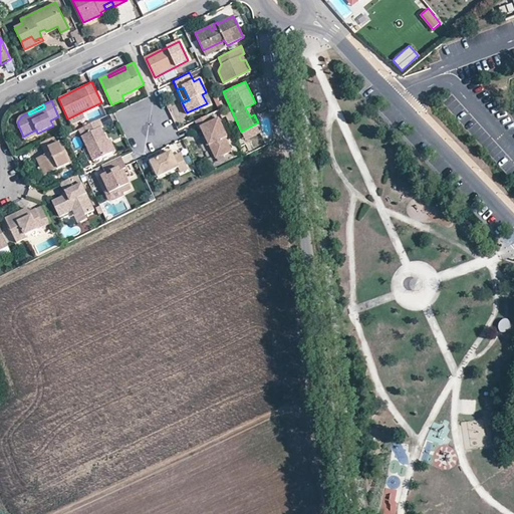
[(245,107),(250,116),(254,114),(250,105),(245,107)]
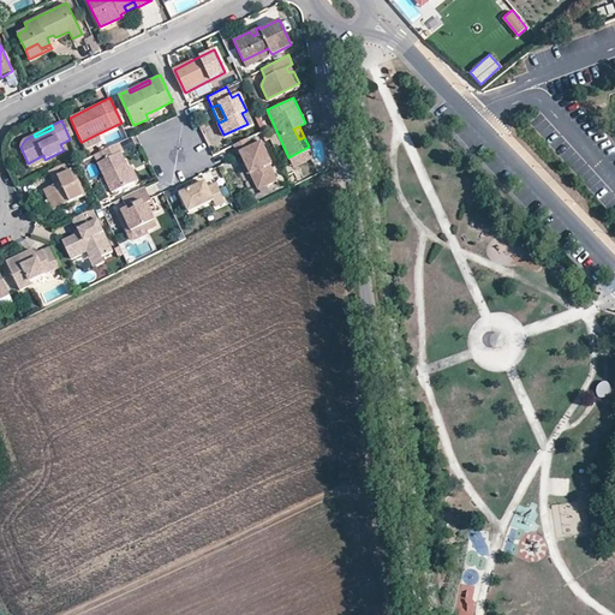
[(82,142),(85,148),(102,141),(99,133),(82,142)]
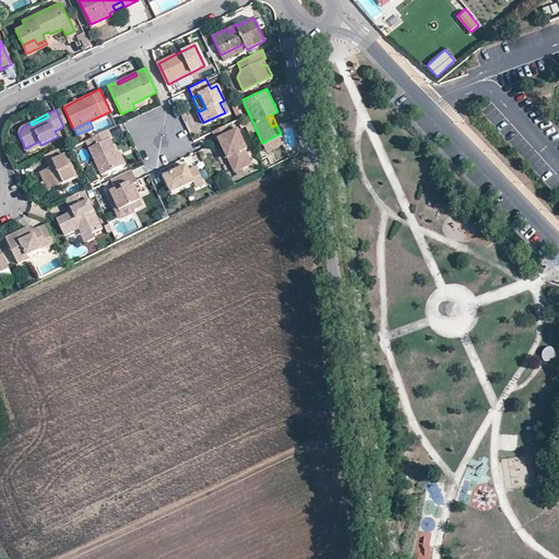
[(226,155),(235,170),(251,163),(246,150),(247,149),(237,129),(229,132),(225,125),(212,131),(215,139),(218,138),(224,150),(226,149),(228,154),(226,155)]
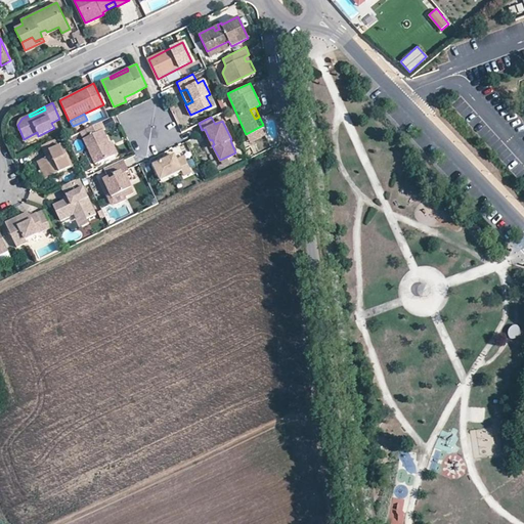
[(83,138),(94,163),(115,154),(110,142),(99,122),(85,128),(88,135),(83,138)]
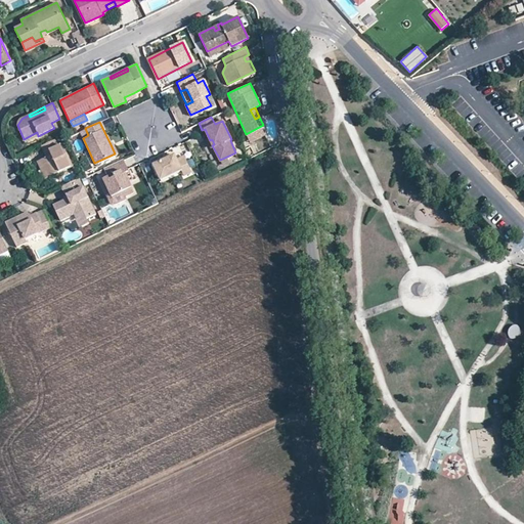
[(261,126),(246,134),(251,143),(266,136),(261,126)]
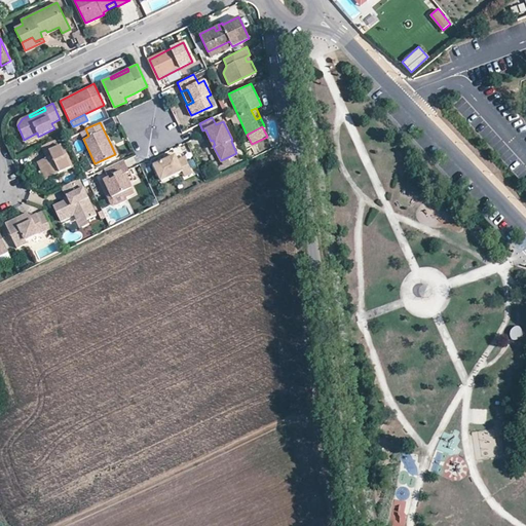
[(24,140),(26,143),(38,137),(37,133),(24,140)]
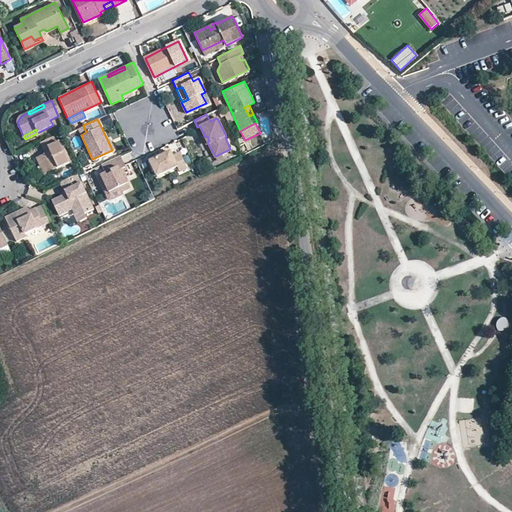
[(42,164),(46,173),(71,161),(61,140),(58,141),(55,135),(40,142),(43,148),(47,146),(50,150),(46,153),(36,157),(40,166),(42,164)]
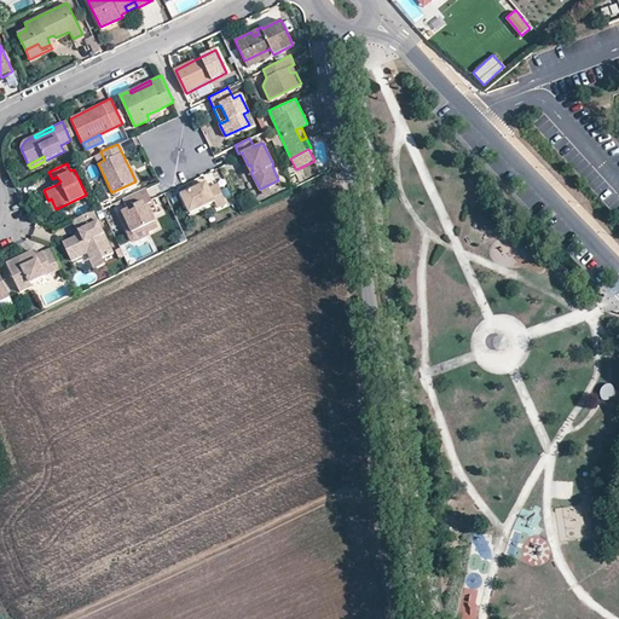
[(181,195),(186,204),(194,201),(197,209),(215,202),(218,207),(226,203),(219,187),(212,191),(209,187),(207,183),(181,195)]
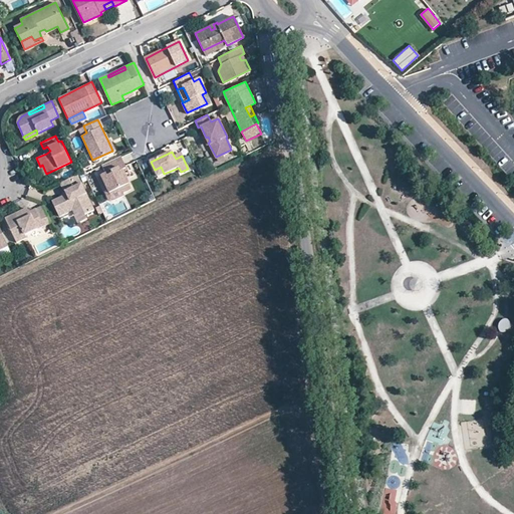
[(98,177),(105,191),(109,190),(110,193),(121,188),(123,192),(134,188),(130,180),(125,182),(124,178),(129,176),(123,167),(126,166),(121,155),(102,164),(106,173),(98,177)]
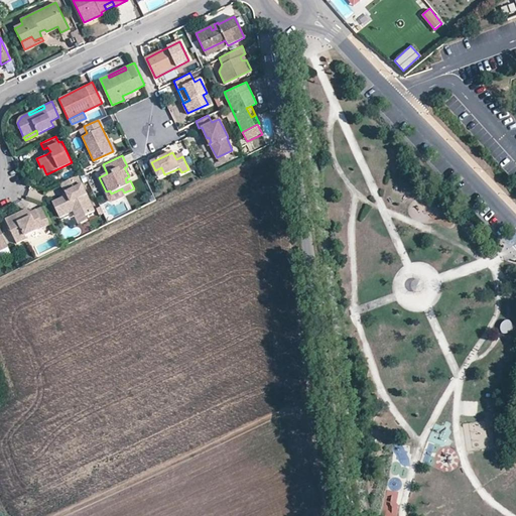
[(155,170),(158,177),(164,174),(161,167),(155,170)]
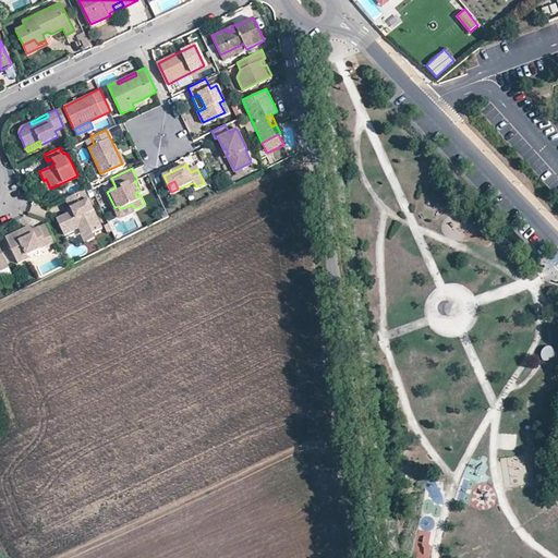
[(77,228),(84,242),(95,238),(92,232),(101,228),(84,190),(64,198),(69,208),(71,213),(69,214),(57,219),(64,234),(77,228)]
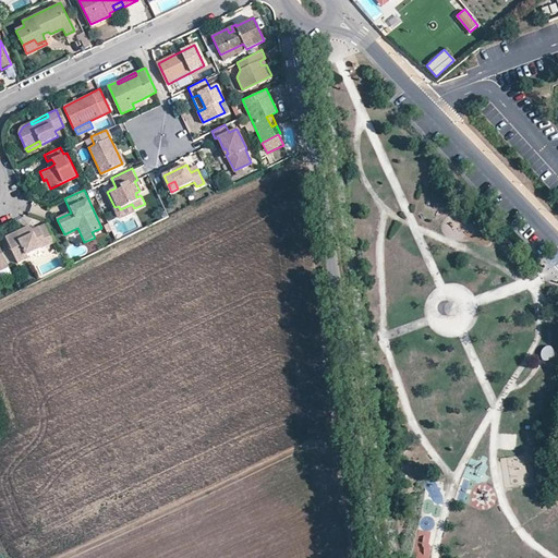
[(114,207),(119,216),(124,217),(136,213),(134,208),(132,204),(120,209),(119,206),(114,207)]
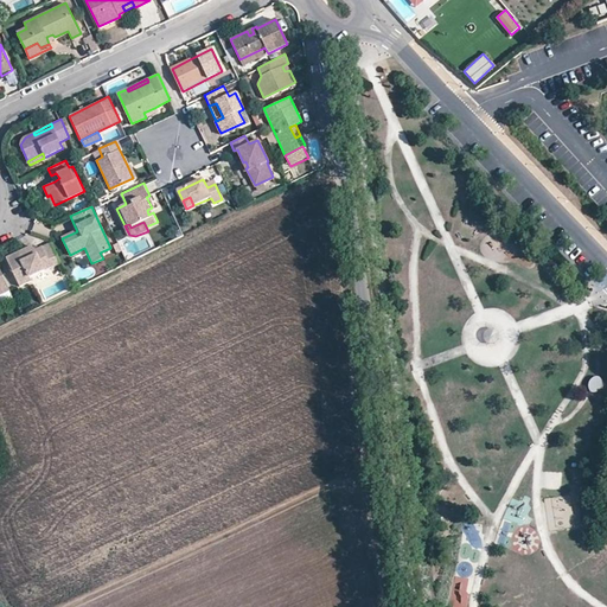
[(7,259),(20,286),(31,281),(30,278),(62,262),(52,242),(34,250),(32,246),(7,259)]
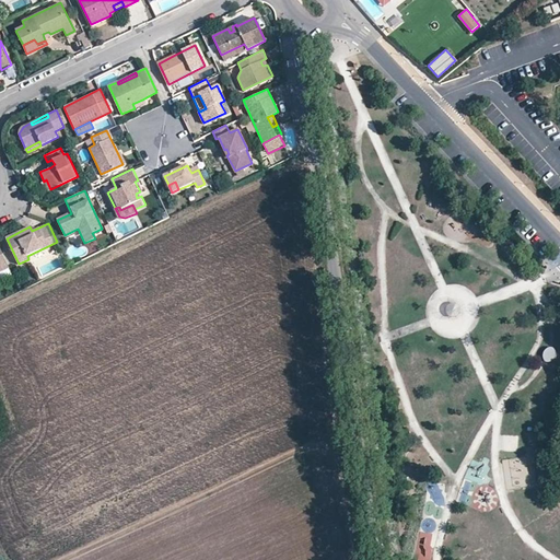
[(0,273),(1,275),(0,272),(0,271),(10,267),(0,246),(0,273)]
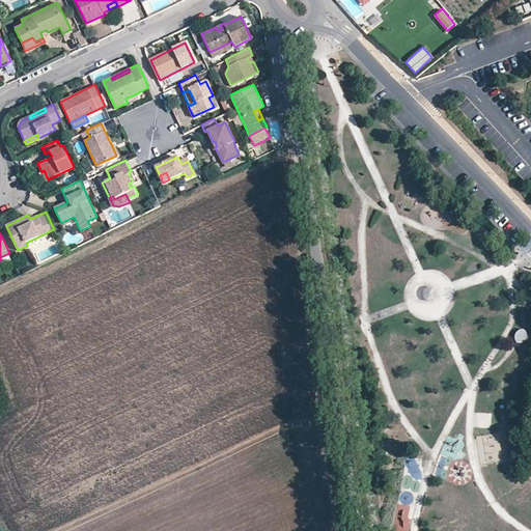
[(427,300),(430,300),(432,299),(435,298),(436,296),(436,292),(436,290),(434,288),(432,286),(429,285),(427,285),(425,286),(423,287),(422,289),(421,291),(421,294),(422,296),(423,298),(425,300),(427,300)]
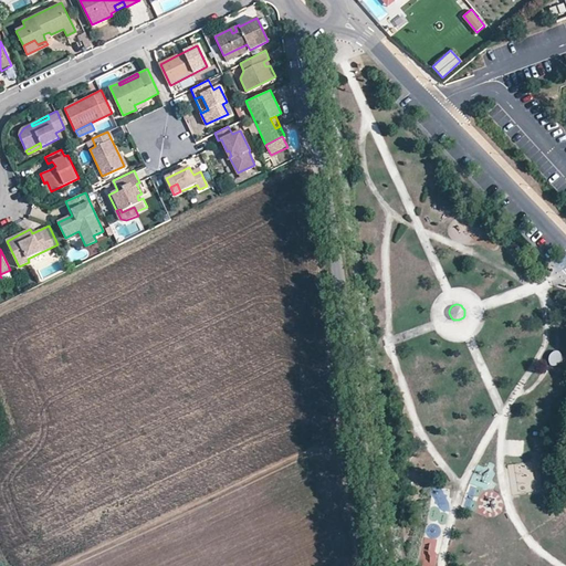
[(553,366),(555,366),(557,366),(558,365),(561,364),(562,362),(562,359),(561,357),(559,355),(558,354),(556,353),(554,353),(552,354),(549,355),(548,357),(548,359),(548,362),(549,364),(551,365),(553,366)]
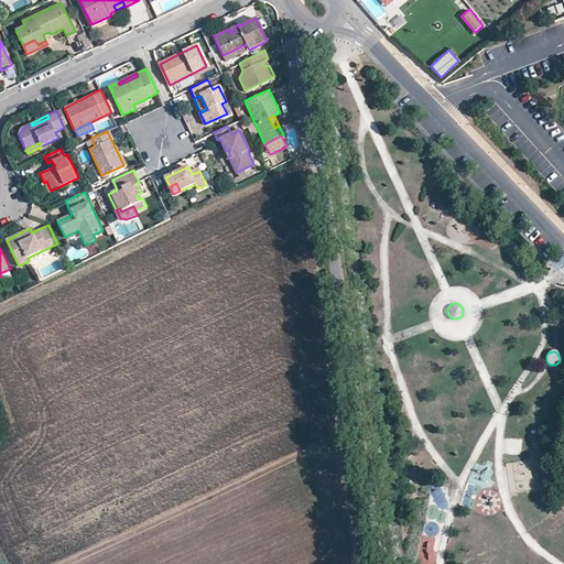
[(530,461),(514,463),(517,475),(519,491),(534,488),(530,461)]
